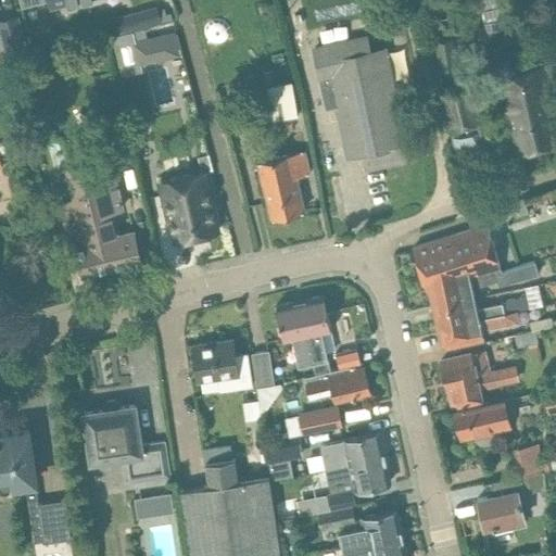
[(509,27),(507,13),(504,0),(479,0),(483,21),(485,33),(509,27)]
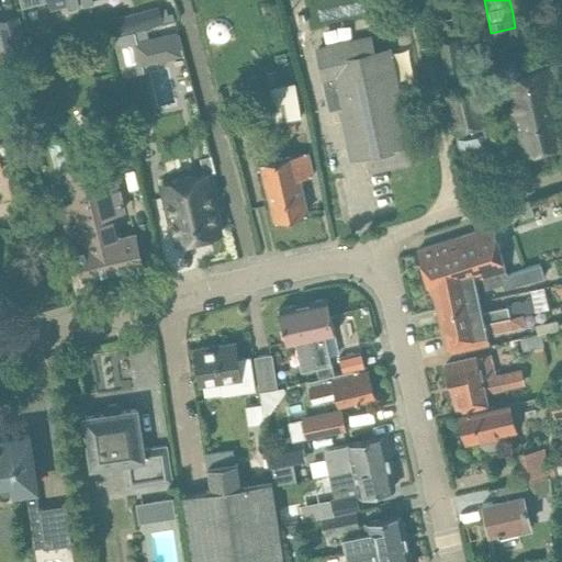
[(158,8),(136,13),(137,18),(141,29),(163,22),(159,12),(158,8)]
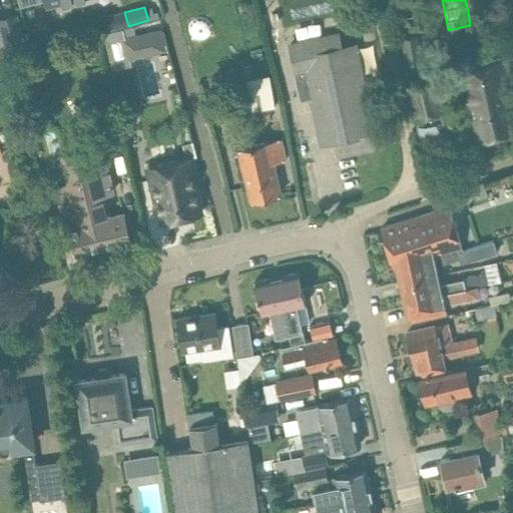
[(16,14),(0,18),(0,28),(6,53),(25,48),(16,14)]
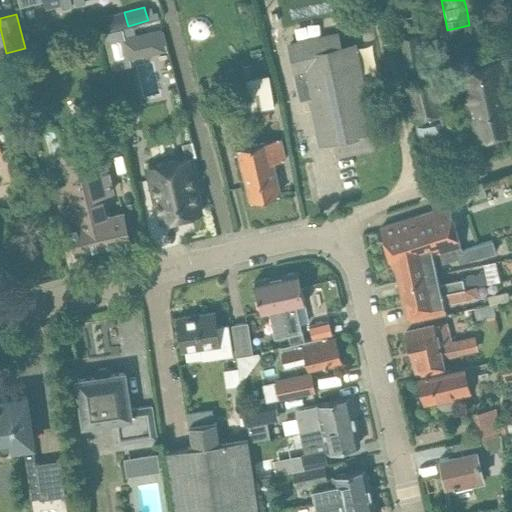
[(205,40),(209,38),(211,34),(212,29),(211,25),(209,21),(205,19),(200,18),(196,19),(192,21),(190,25),(189,30),(190,34),(192,38),(196,40),(201,41),(205,40)]
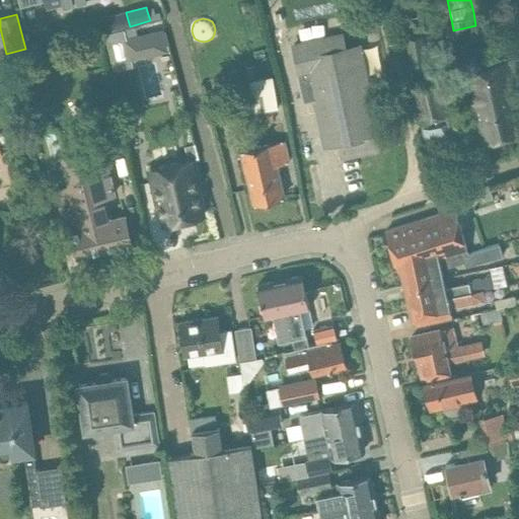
[(124,29),(105,33),(115,69),(133,65),(124,29)]
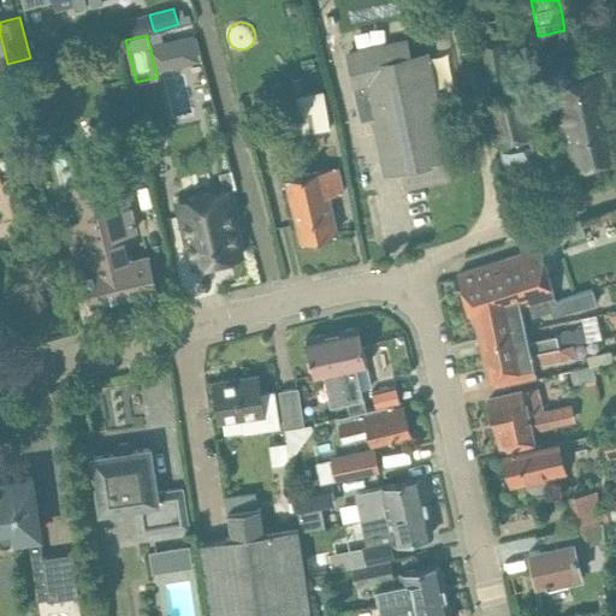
[(199,64),(191,36),(169,42),(176,70),(199,64)]
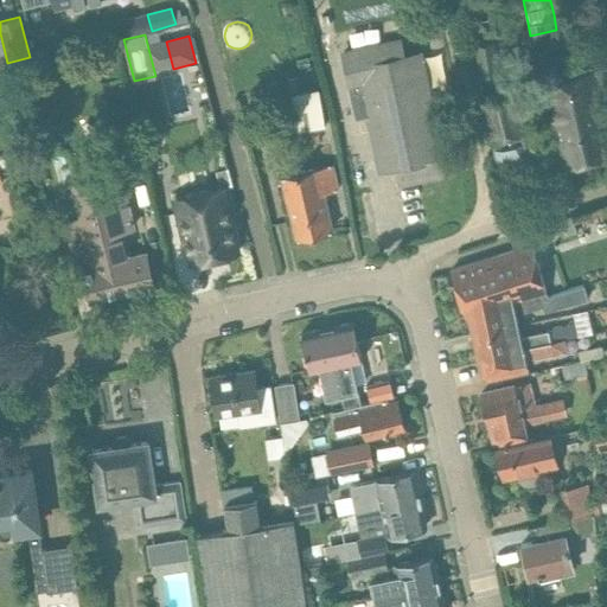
[(400,42),(343,53),(351,87),(357,116),(369,114),(377,153),(394,149),(401,183),(457,171),(449,138),(438,140),(419,55),(403,58),(400,42)]
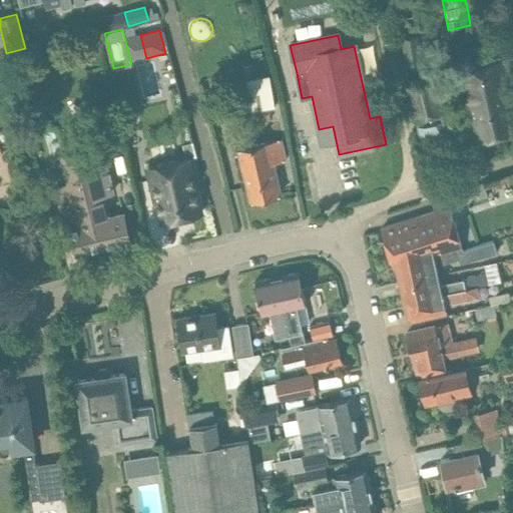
[(84,45),(82,51),(84,57),(89,60),(95,58),(98,52),(96,46),(90,43),(84,45)]
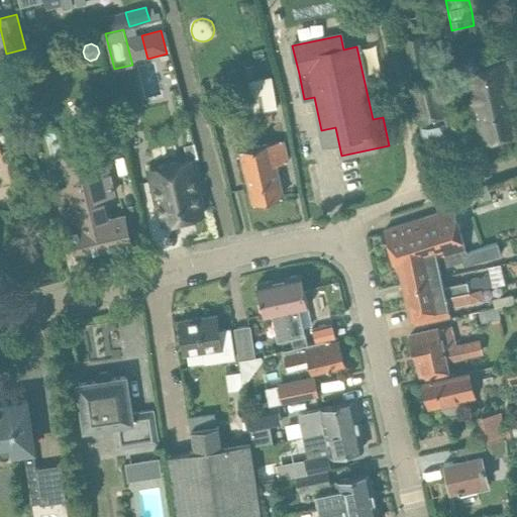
[(166,60),(135,66),(141,99),(172,93),(166,60)]
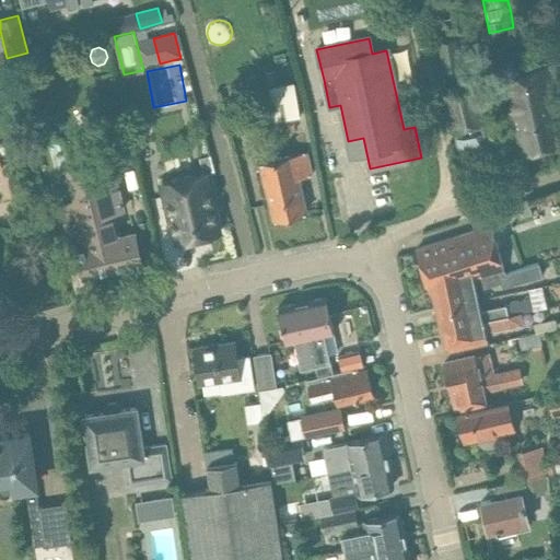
[(559,143),(559,128),(558,121),(551,93),(559,91),(553,68),(503,81),(521,153),(559,143)]
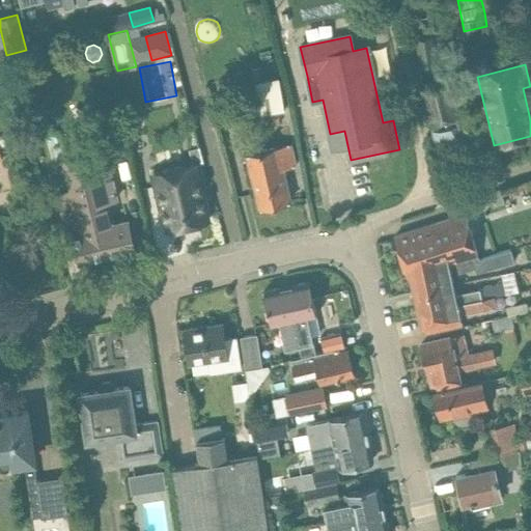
[(284,110),(278,80),(278,79),(254,83),(259,115),(256,116),(258,128),(280,124),(278,111),(284,110)]
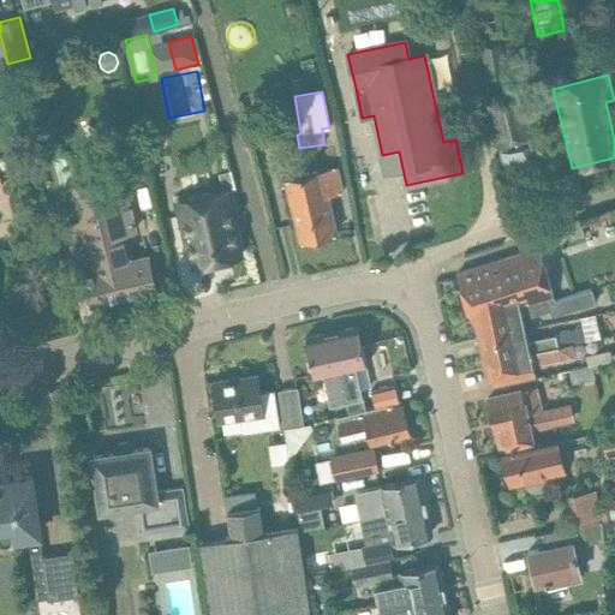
[(501,159),(532,151),(520,93),(489,99),(501,159)]
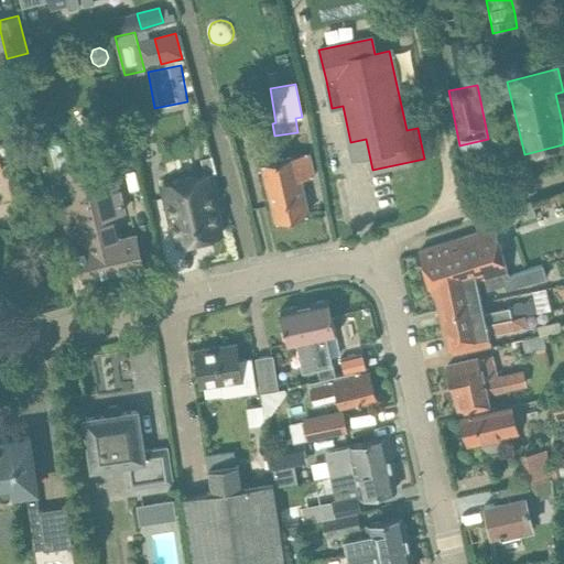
[(264,165),(272,199),(277,220),(307,214),(299,180),(313,176),(307,155),(264,165)]
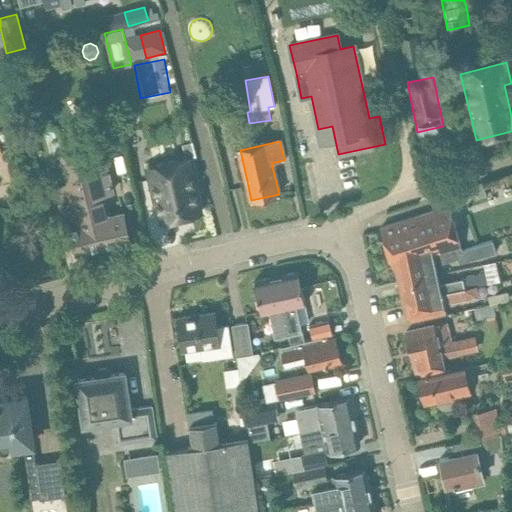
[(130,240),(125,221),(122,212),(108,216),(102,195),(112,193),(100,144),(62,154),(69,184),(55,188),(63,220),(76,217),(78,228),(70,230),(76,254),(130,240)]
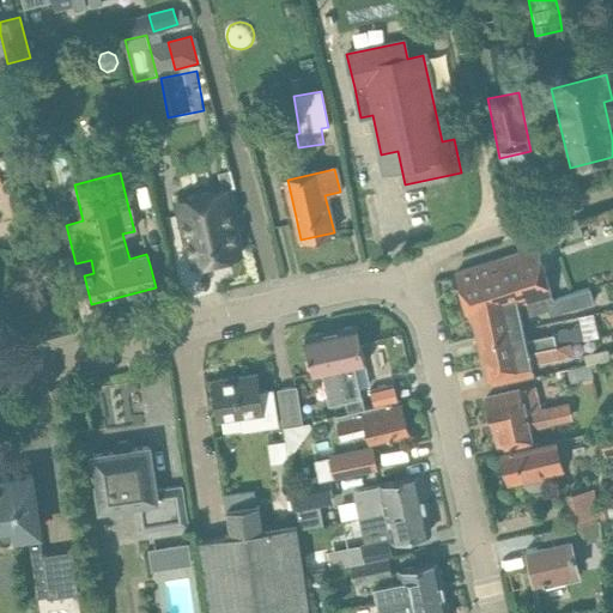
[(228,187),(178,199),(183,223),(186,230),(194,266),(211,262),(220,260),(241,255),(232,219),(235,218),(228,187)]
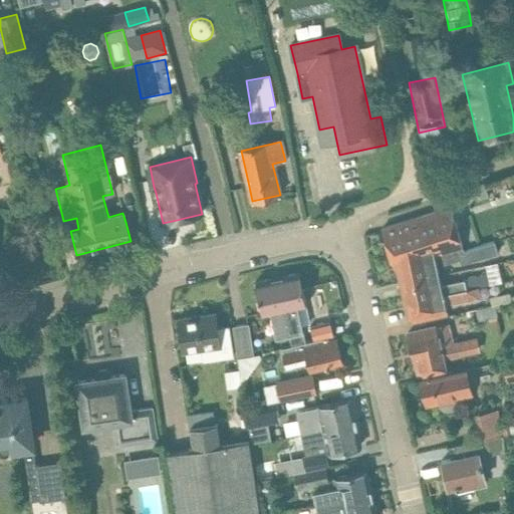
[(458,253),(464,252),(452,208),(465,204),(460,191),(432,200),(435,212),(381,229),(394,267),(399,266),(456,248),(458,253)]
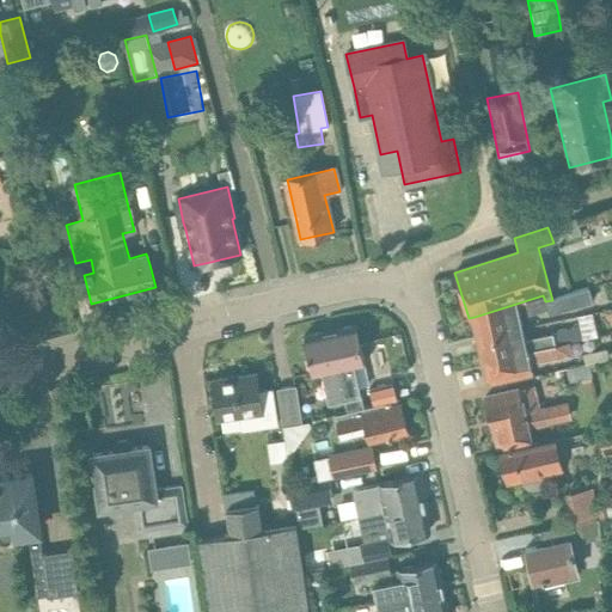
[(589,289),(552,300),(545,301),(543,295),(475,317),(481,342),(525,331),(521,317),(546,311),(548,314),(593,301),(589,289)]
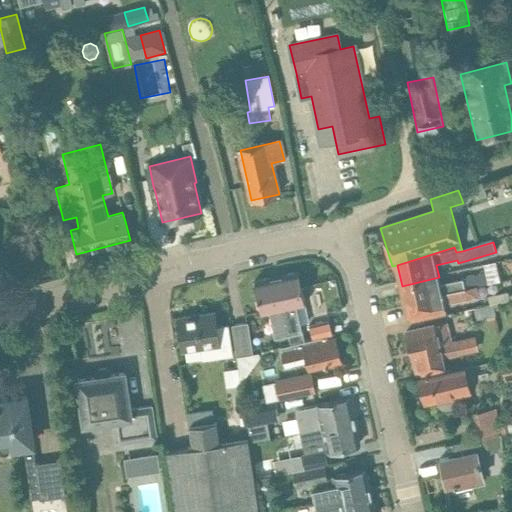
[(402,286),(405,302),(499,280),(495,262),(483,265),(485,273),(440,284),(439,277),(402,286)]
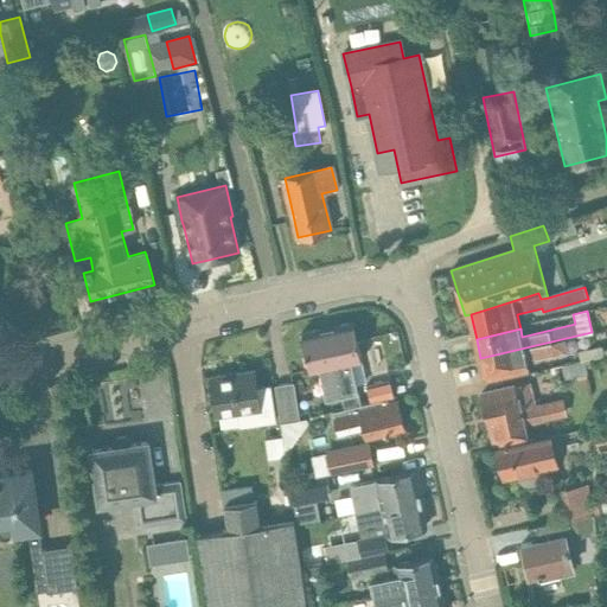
[(327,327),(342,394),(357,390),(351,362),(362,359),(353,321),(327,327)]
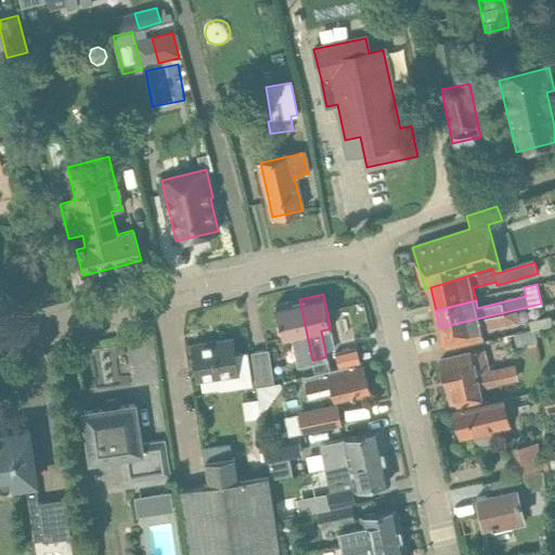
[(312,360),(299,299),(275,305),(283,339),(293,337),(298,363),(312,360)]
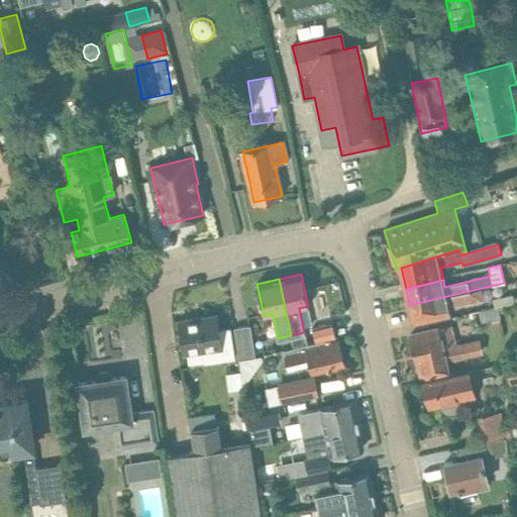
[(505,284),(504,283),(409,305),(413,321),(450,312),(449,306),(484,298),(482,290),(505,284)]
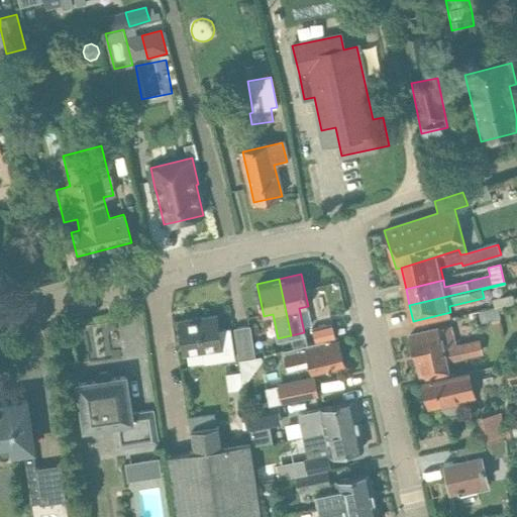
[(496,308),(480,312),(481,322),(498,317),(496,308)]
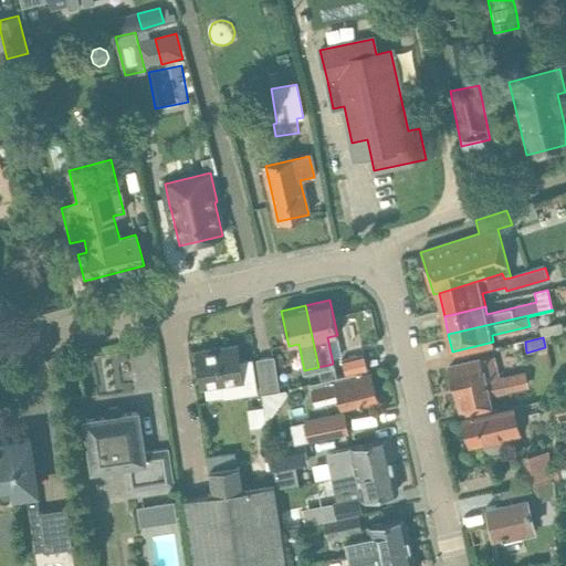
[(258,392),(252,359),(239,362),(237,344),(196,350),(201,388),(222,385),(223,394),(223,398),(258,392)]
